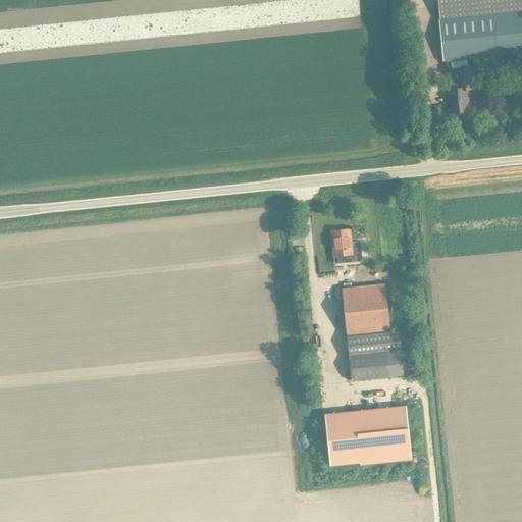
[(520,0),(435,0),(438,19),(521,10),(520,0)]
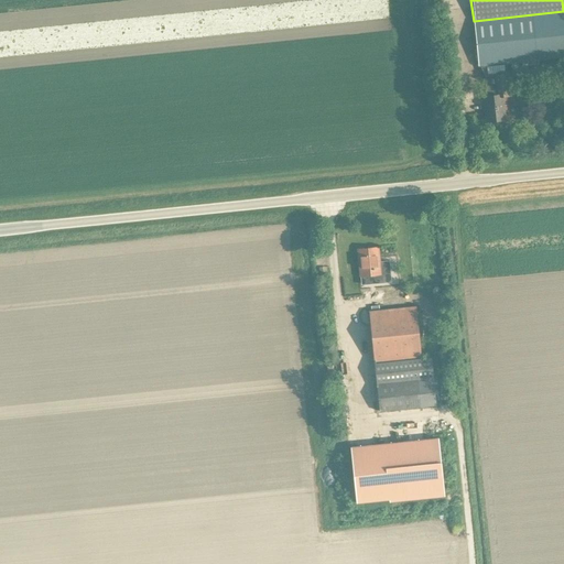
[(563,20),(563,11),(474,21),(478,66),(563,57),(563,20)]
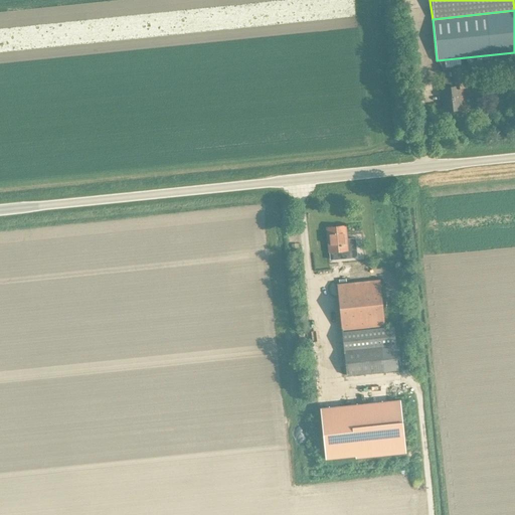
[(458,89),(464,88),(463,78),(449,79),(450,89),(442,90),(444,110),(460,109),(458,89)]
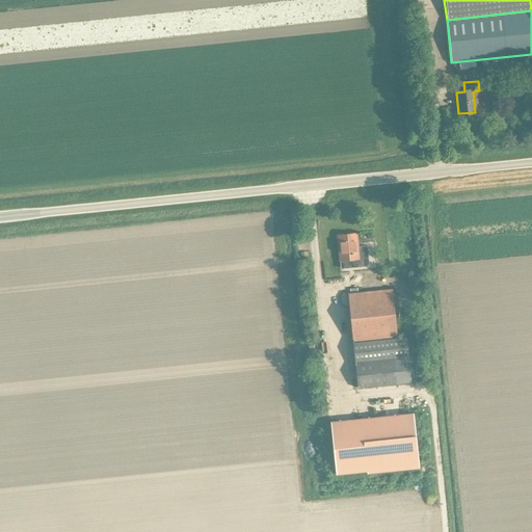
[(339,261),(358,259),(355,234),(337,236),(339,261)]
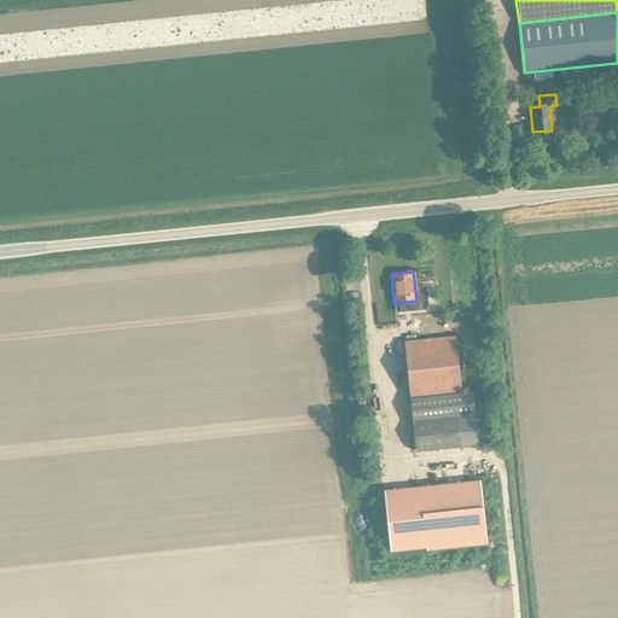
[(454,337),(404,342),(410,398),(460,394),(454,337)]
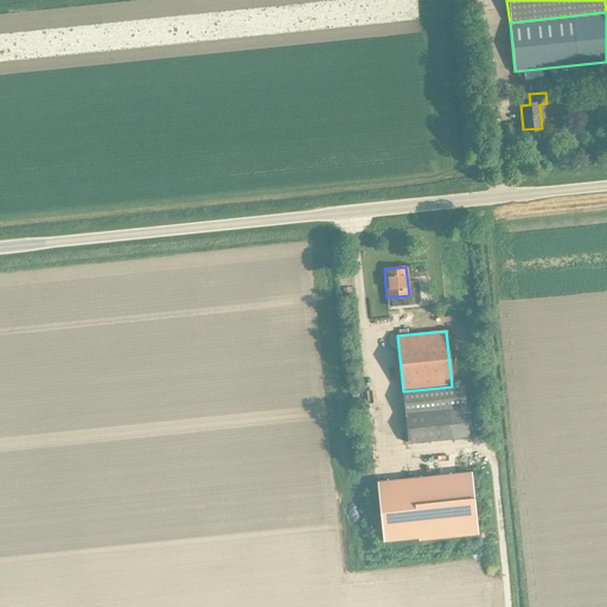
[(403,391),(406,413),(465,406),(462,385),(452,387),(403,391)]
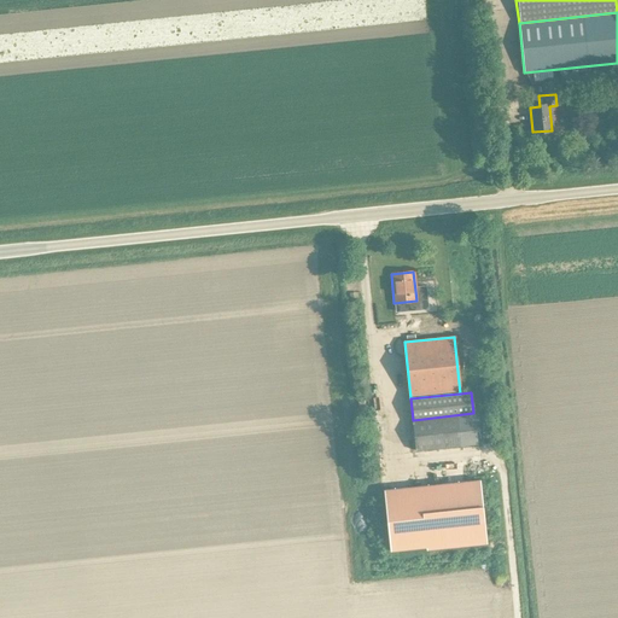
[(477,444),(473,413),(413,420),(415,452),(477,444)]
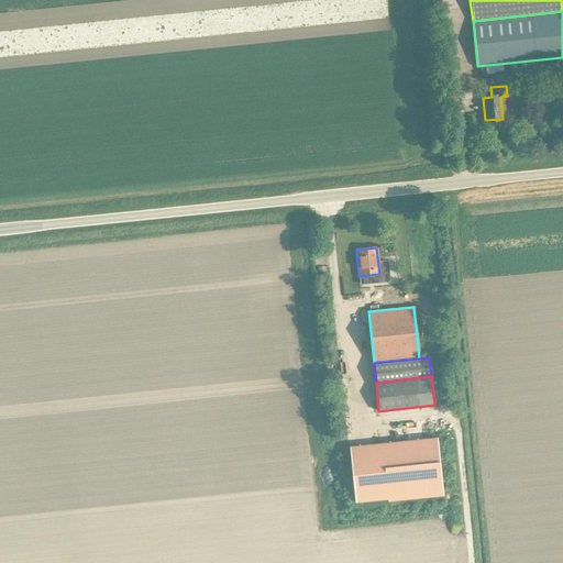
[(355,503),(443,493),(437,438),(350,446),(355,503)]
